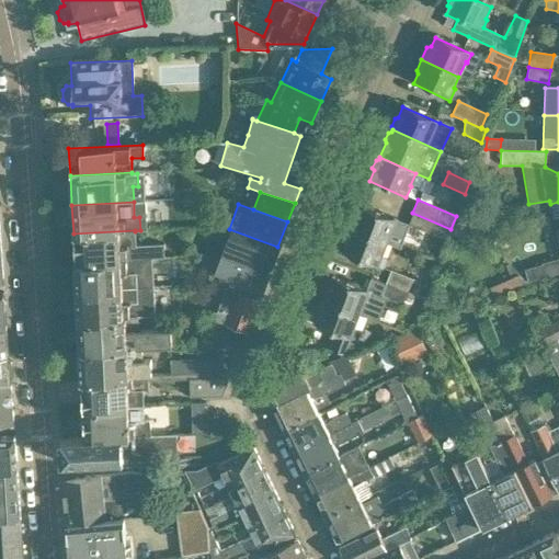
[(400,223),(360,207),(356,216),(354,215),(349,230),(386,244),(392,229),(397,231),(400,223)]
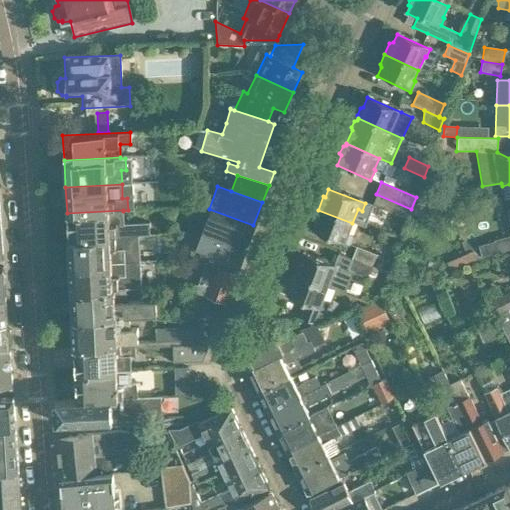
[(411,209),(376,194),(371,205),(407,219),(411,209)]
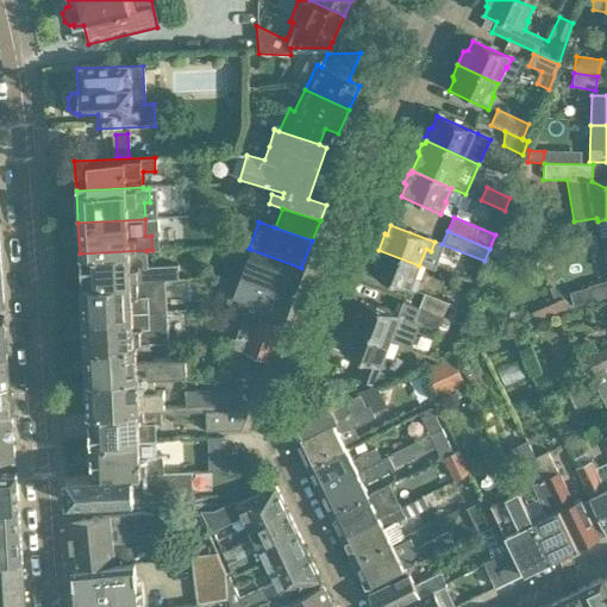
[(595,236),(570,239),(573,256),(598,251),(595,236)]
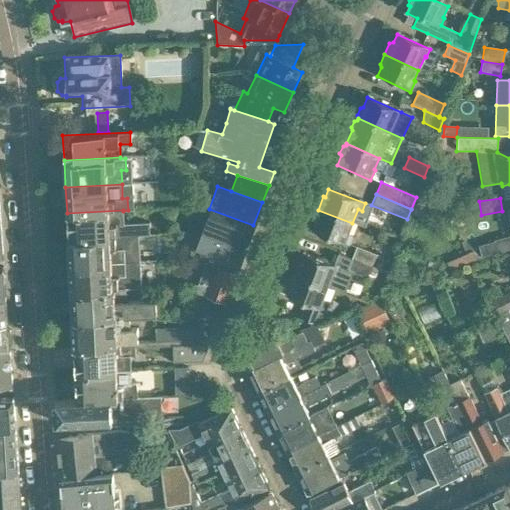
[(244,248),(253,225),(209,209),(201,232),(244,248)]
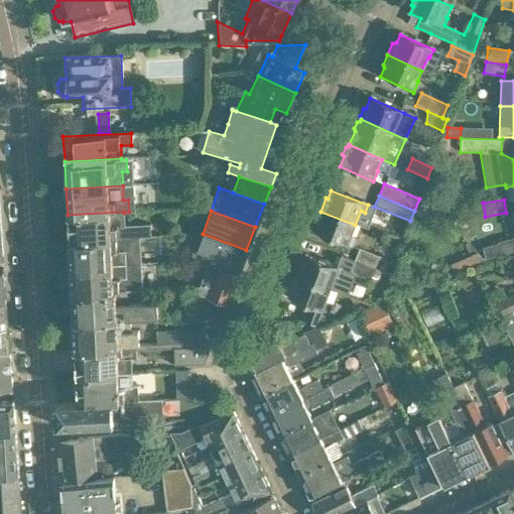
[(513,211),(511,212),(513,231),(513,237),(497,242),(497,244),(482,248),(485,259),(513,251),(513,211)]
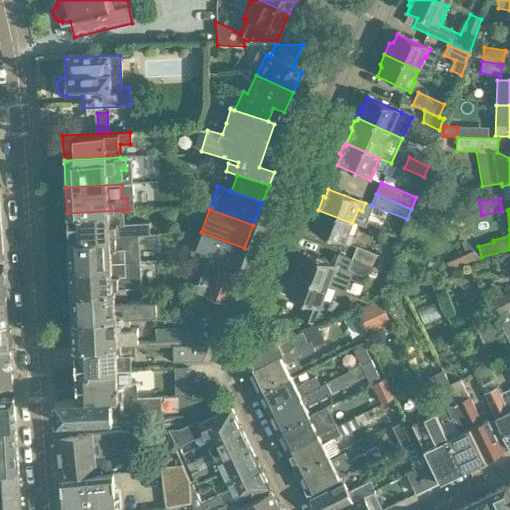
[(123,224),(123,211),(123,210),(67,213),(68,239),(131,235),(131,236),(149,235),(148,223),(123,224)]
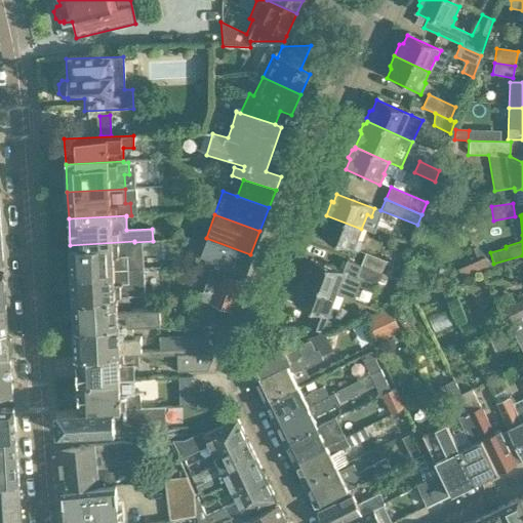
[(357,240),(361,229),(326,215),(320,230),(322,231),(319,238),(357,252),(361,242),(357,240)]
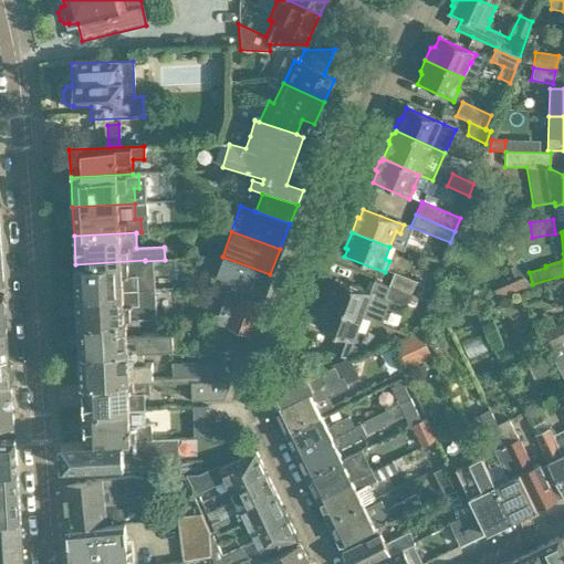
[(270,274),(222,257),(222,259),(219,258),(210,282),(239,293),(261,301),(270,274)]
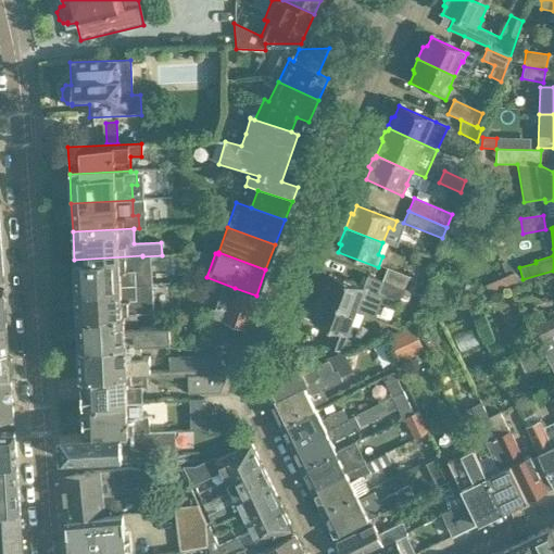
[(142,255),(74,260),(76,289),(136,286),(135,273),(162,271),(162,255),(142,256),(142,255)]
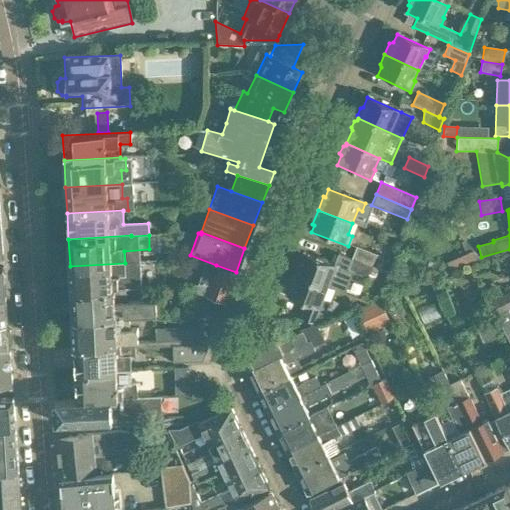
[(375,257),(355,249),(351,261),(371,269),(375,257)]
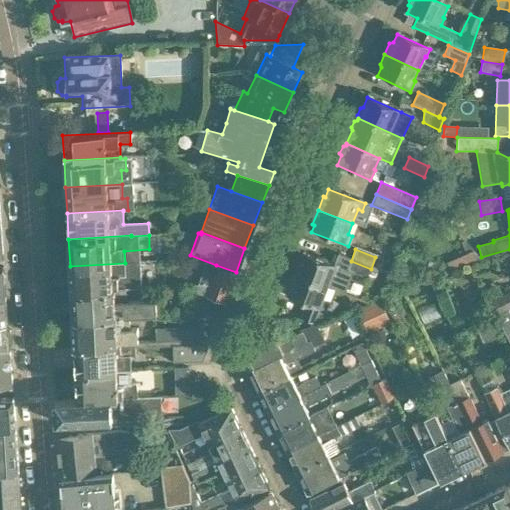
[(367,279),(371,269),(351,261),(337,256),(333,266),(302,255),(299,263),(296,264),(292,275),(327,289),(343,295),(352,273),(367,279)]
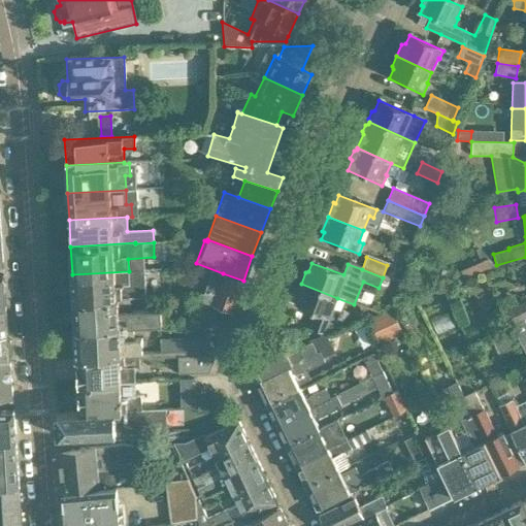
[(130,284),(129,271),(72,274),(73,300),(129,297),(129,298),(137,297),(136,284),(130,284)]
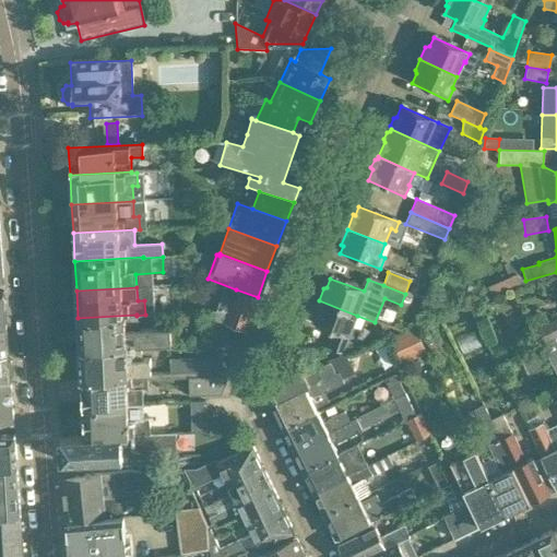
[(249,320),(258,297),(236,289),(227,312),(249,320)]
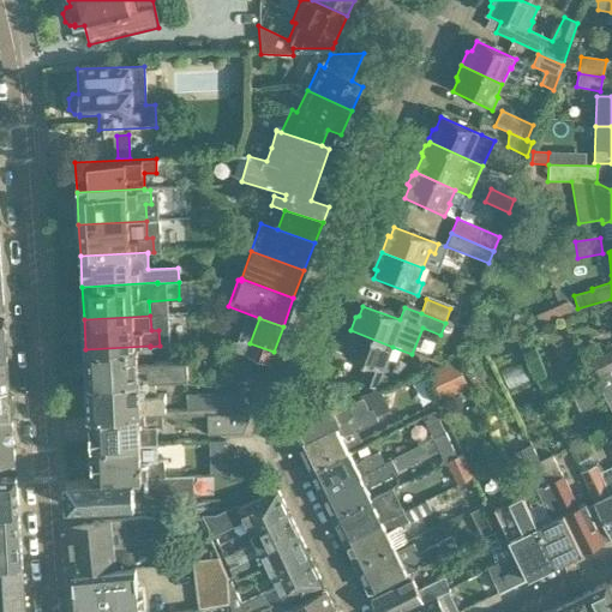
[(347,347),(343,358),(365,366),(359,384),(379,391),(381,393),(381,391),(385,378),(383,377),(388,361),(387,361),(393,347),(351,330),(346,342),(347,347)]
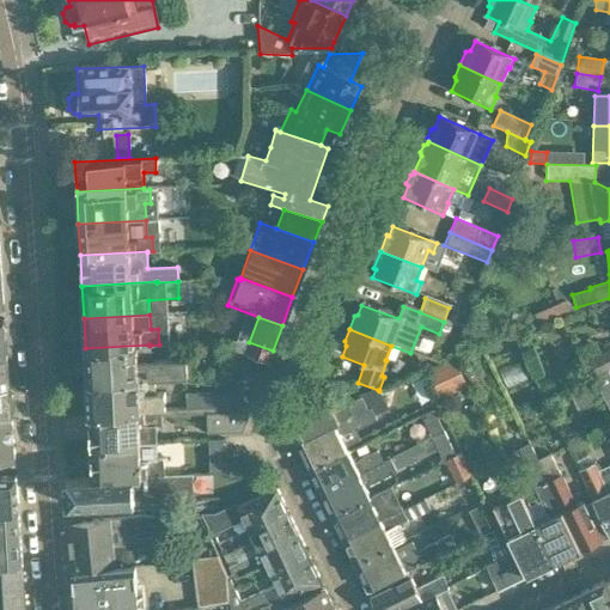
[(268,364),(273,351),(249,342),(231,342),(232,351),(267,364),(268,364)]
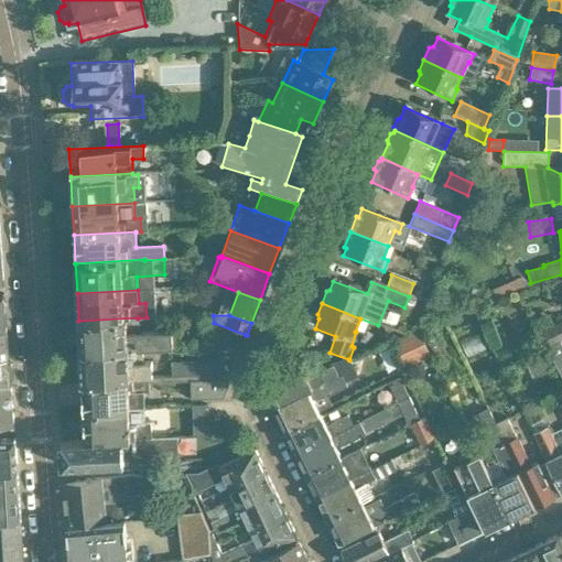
[(133,349),(142,348),(172,347),(171,330),(139,332),(138,319),(138,317),(78,321),(79,353),(125,349),(125,338),(132,338),(133,349)]
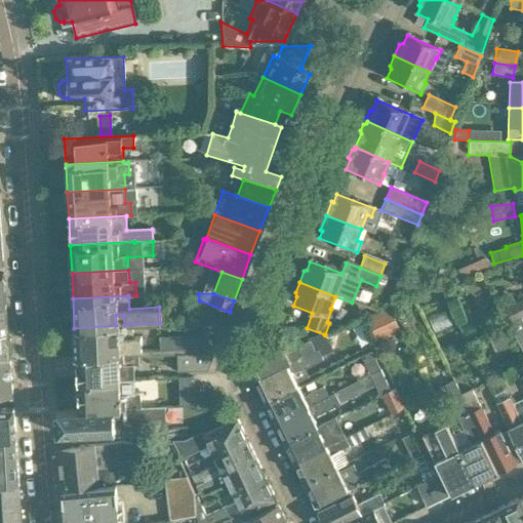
[(522,305),(520,299),(499,311),(507,325),(522,317),(522,305)]
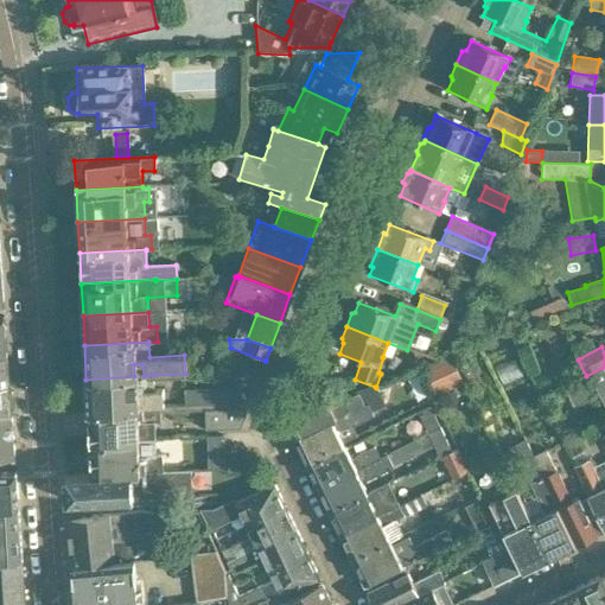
[(447,358),(419,370),(427,388),(432,399),(433,399),(460,386),(447,358)]
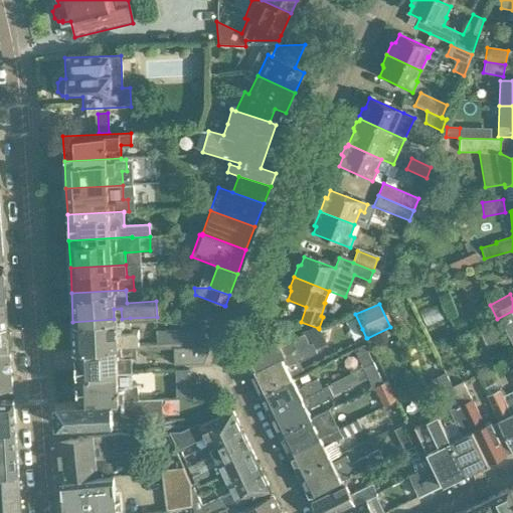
[(130,331),(130,318),(122,319),(121,309),(114,309),(114,319),(72,322),(74,349),(138,346),(138,345),(137,331),(130,331)]
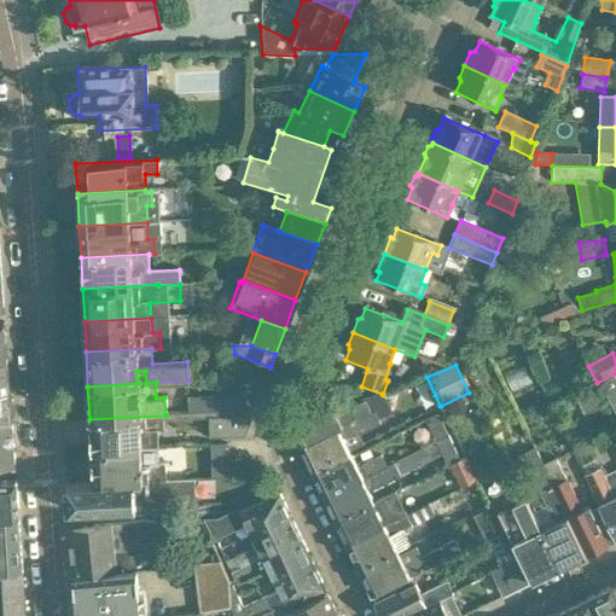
[(0,422),(10,422),(7,391),(0,391),(0,422)]
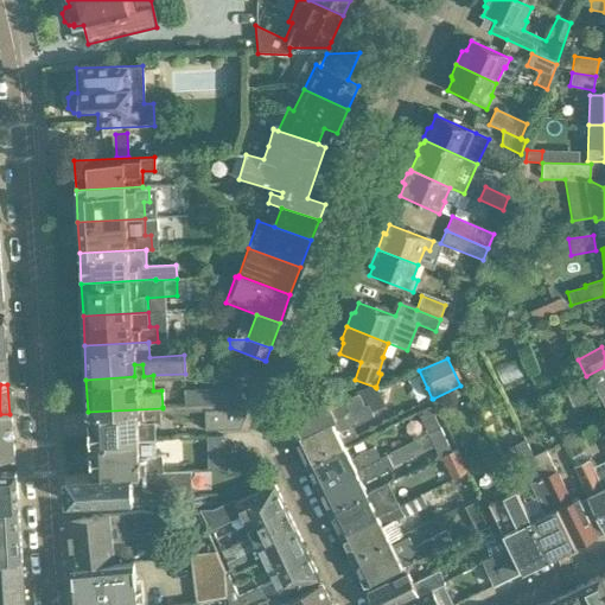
[(305,466),(344,447),(342,444),(356,437),(351,427),(373,416),(371,413),(384,406),(376,387),(376,388),(375,387),(358,395),(357,394),(356,395),(363,407),(352,413),(351,411),(300,435),(292,439),(305,466)]
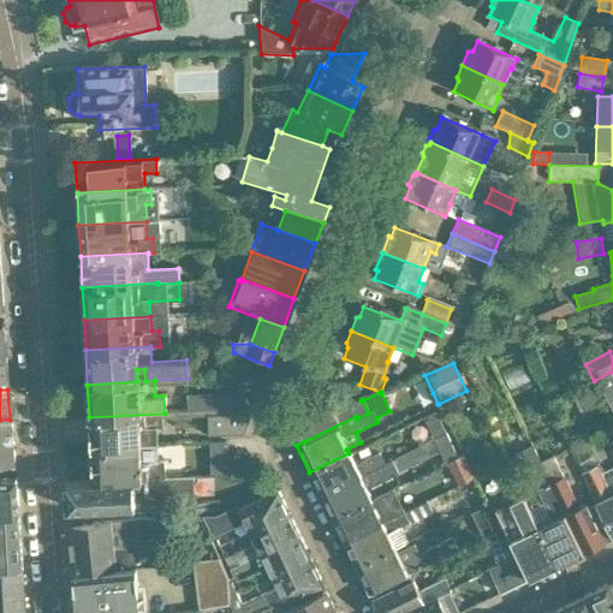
[(186,396),(186,411),(244,408),(243,405),(243,393),(186,396)]
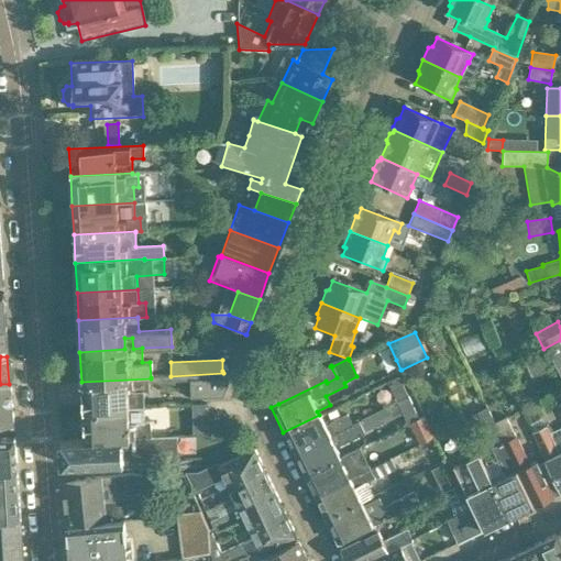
[(396,360),(387,363),(392,374),(400,370),(396,360)]
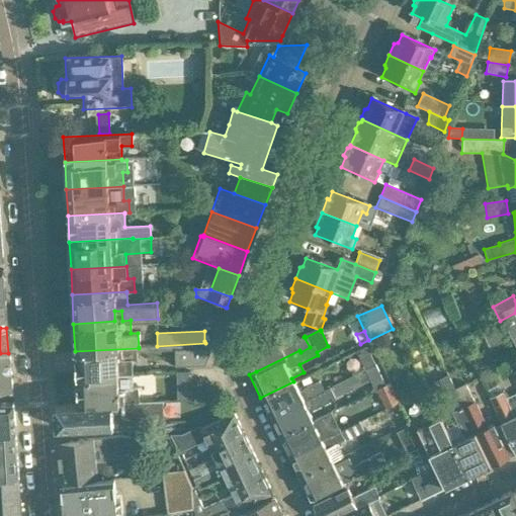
[(310,347),(304,337),(281,347),(277,339),(248,353),(256,371),(299,350),(301,352),(310,347)]
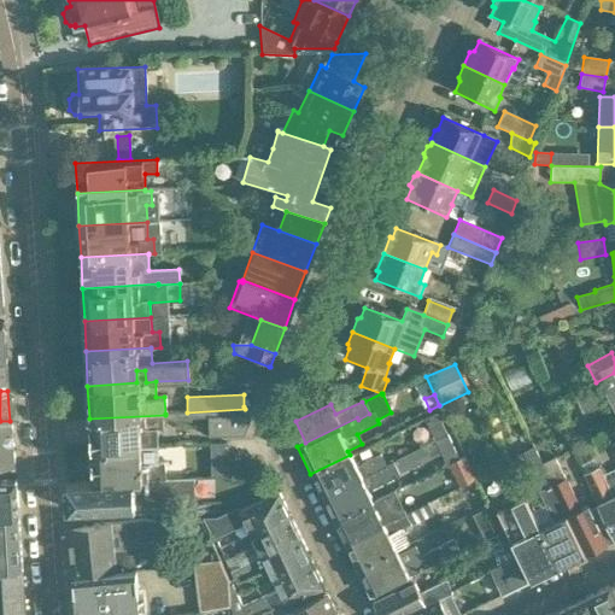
[(245,435),(252,416),(255,410),(244,406),(245,409),(187,413),(165,414),(165,415),(89,419),(91,451),(158,447),(157,429),(163,429),(162,420),(208,419),(209,433),(222,438),(245,435)]
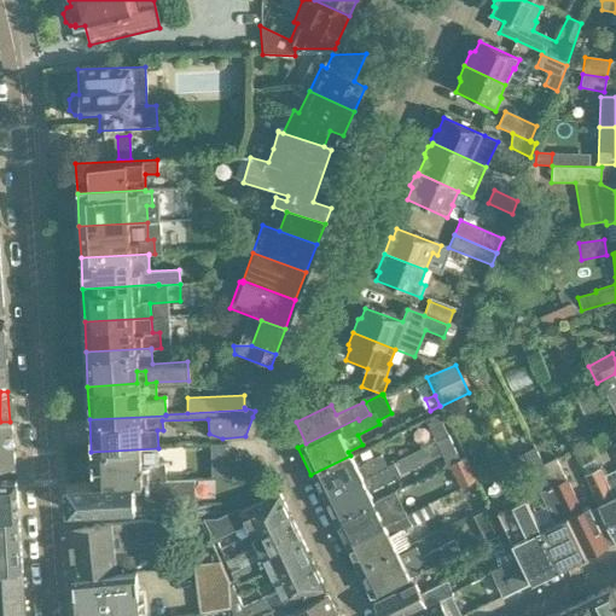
[(424,419),(435,442),(436,443),(448,437),(437,414),(424,419)]
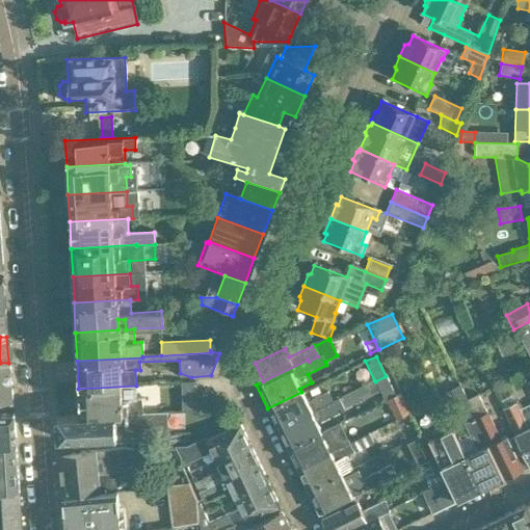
[(0,402),(11,401),(8,363),(0,363),(0,402)]
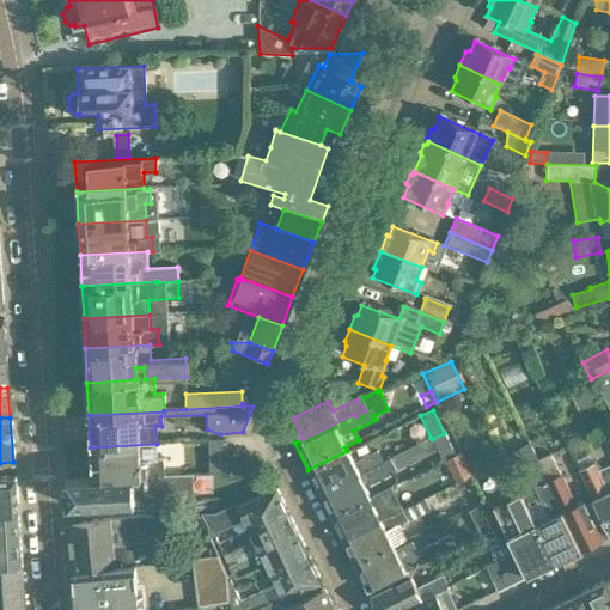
[(441,462),(444,461),(455,456),(444,433),(432,439),(431,438),(383,462),(383,463),(319,494),(330,517),(370,498),(365,487),(396,473),(395,471),(437,451),(441,462)]
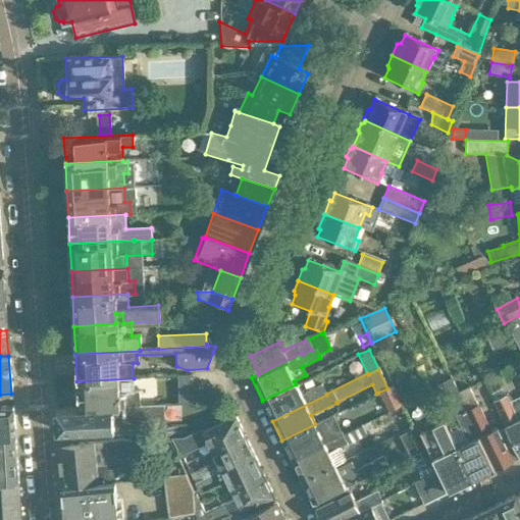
[(134,392),(134,378),(76,381),(79,408),(140,406),(139,392),(134,392)]
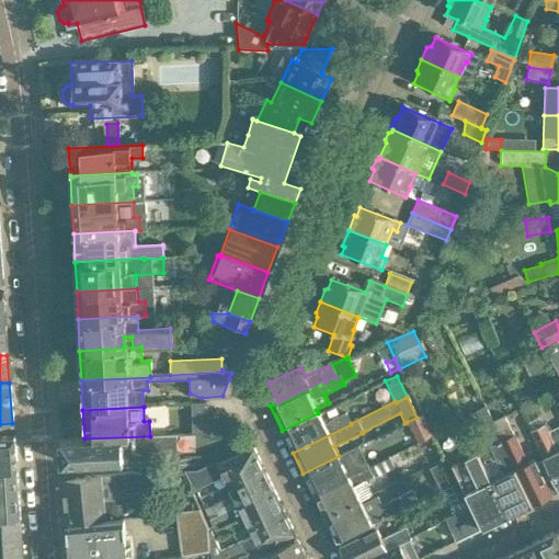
[(490,423),(492,422),(485,407),(472,413),(494,459),(482,466),(506,517),(531,505),(490,423)]
